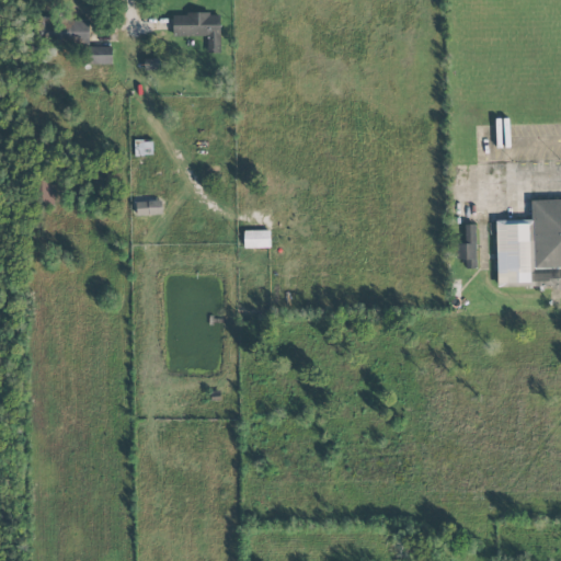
[(172,14),(172,36),(206,36),(206,53),(220,53),(220,13),(172,14)]
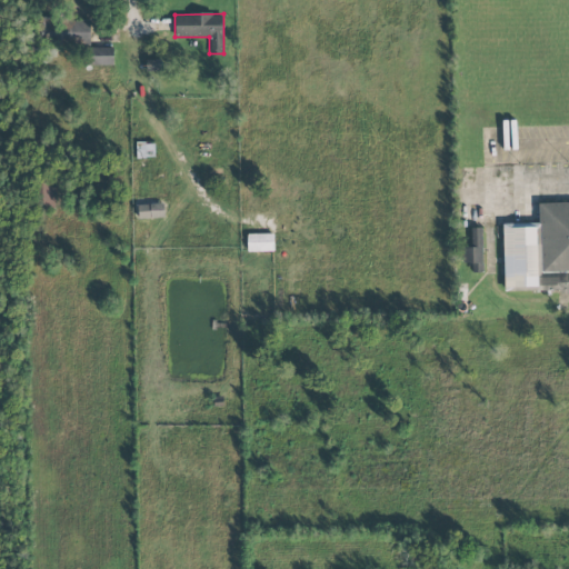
[(90,20),(38,18),(38,43),(90,45),(90,20)]
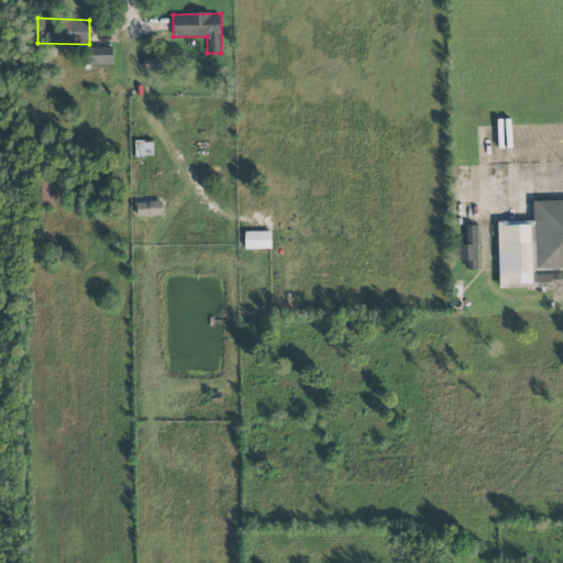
[(112,47),(88,47),(89,65),(112,65),(112,47)]
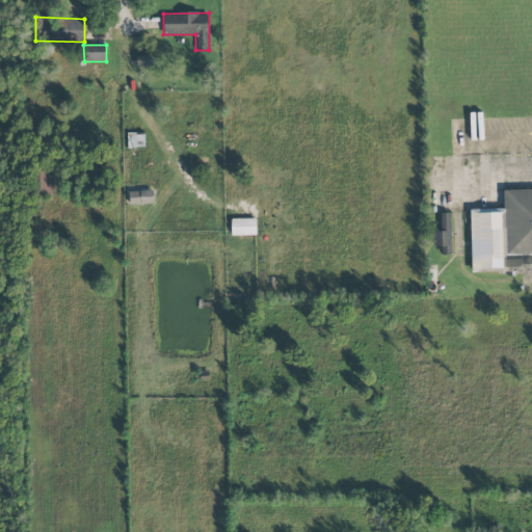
[(470,210),(471,260),(490,260),(490,268),(516,267),(516,270),(530,270),(530,274),(531,274),(531,189),(504,190),(504,209),(470,210)]
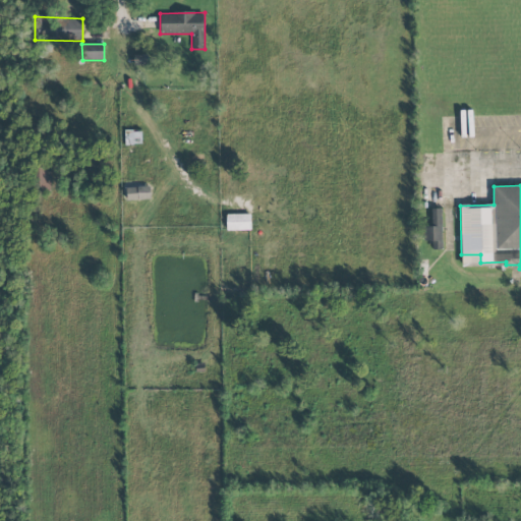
[(151,186),(126,187),(126,200),(151,199),(151,186)]
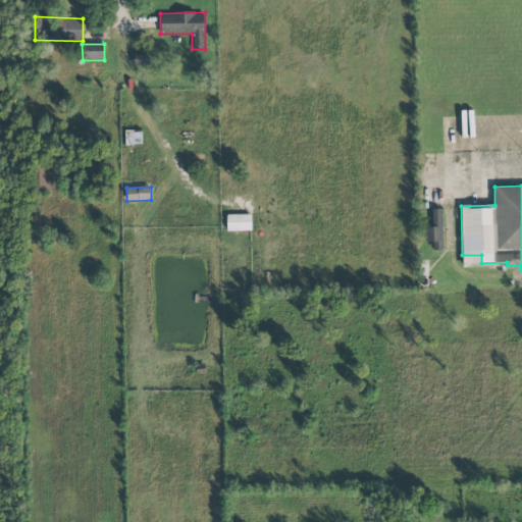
[(444,250),(442,209),(432,209),(432,226),(425,227),(425,242),(432,242),(432,250),(444,250)]
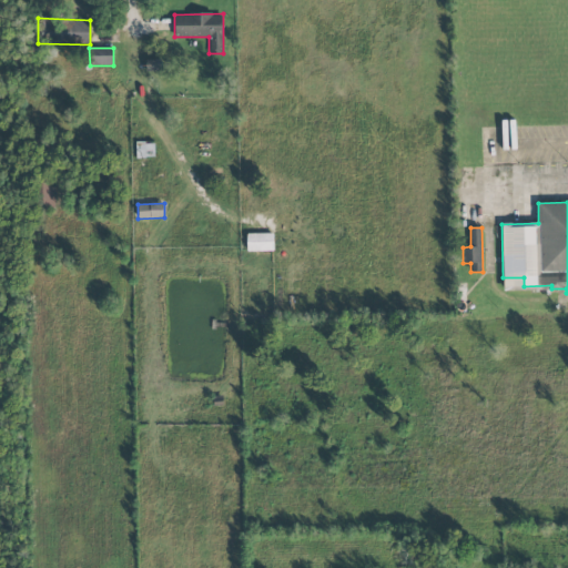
[(273,233),(246,234),(247,251),(273,251),(273,233)]
